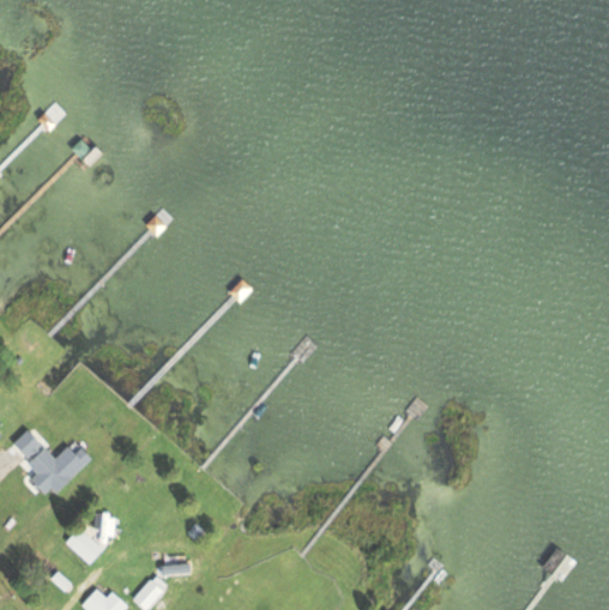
[(94,155),(83,144),(74,152),(85,163),(94,155)]
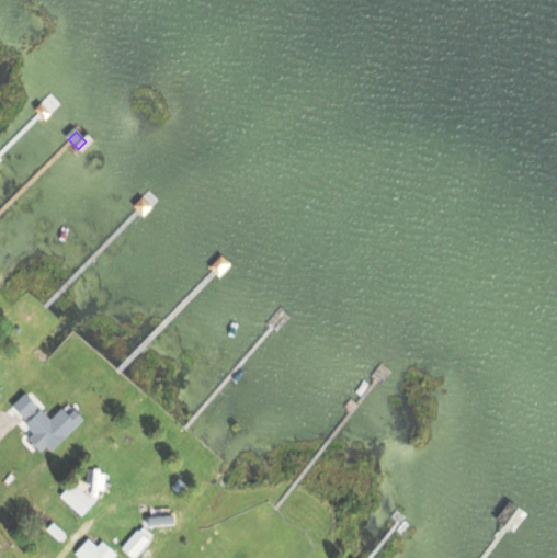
[(393,375),(385,367),(375,377),(383,384),(393,375)]
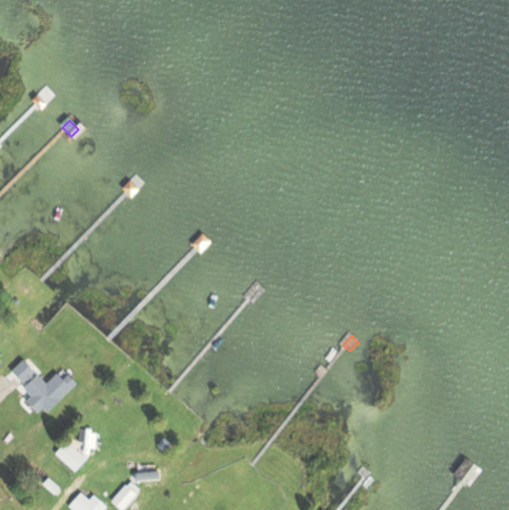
[(48,415),(62,401),(37,377),(23,391),(48,415)]
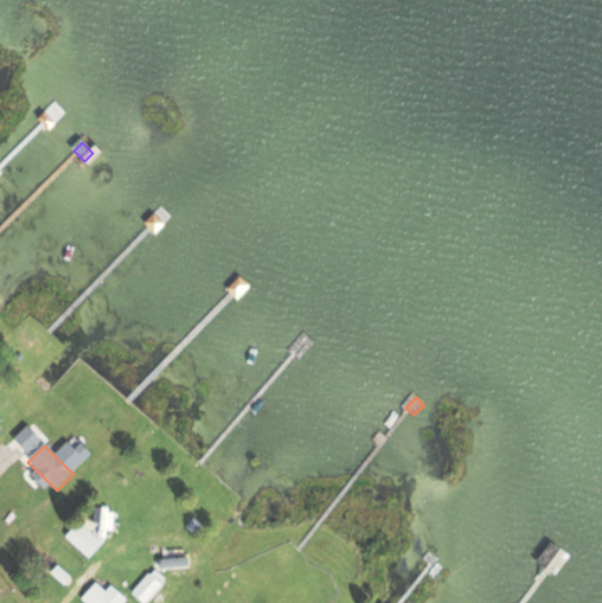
[(68,539),(89,562),(103,547),(82,525),(68,539)]
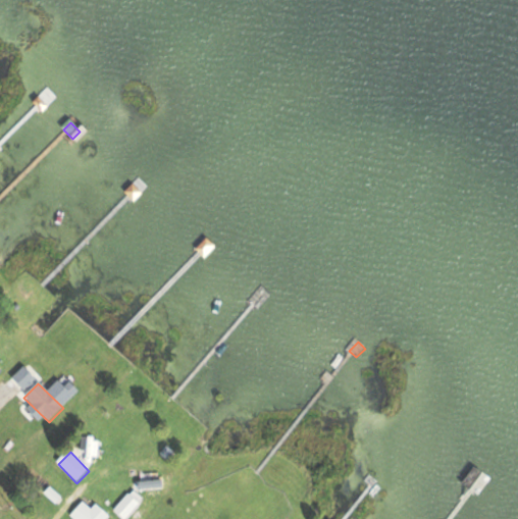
[(473,465),(463,480),(479,492),(490,476),(473,465)]
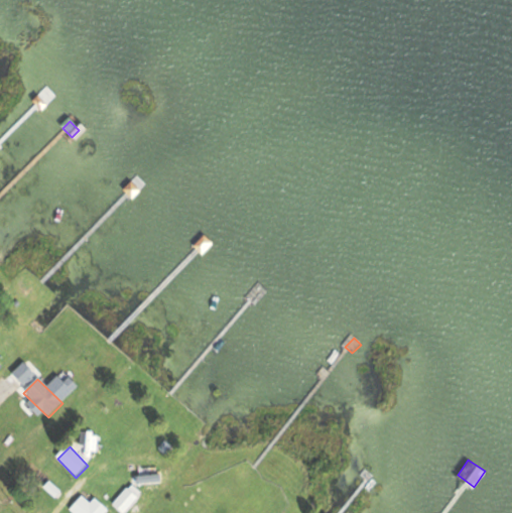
[(127,487),(113,502),(123,512),(137,497),(127,487)]
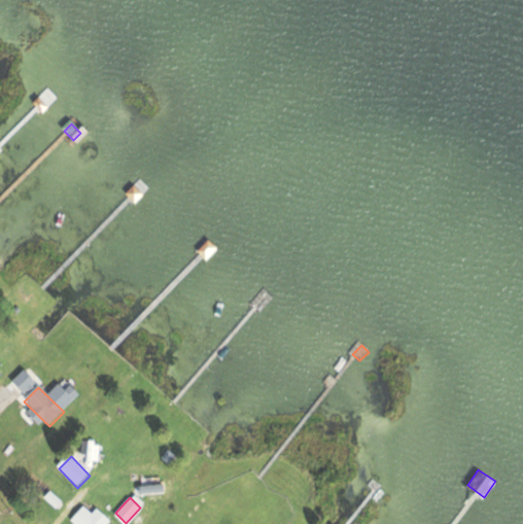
[(82,504),(70,519),(75,523),(103,523),(107,519),(96,509),(92,513),(82,504)]
